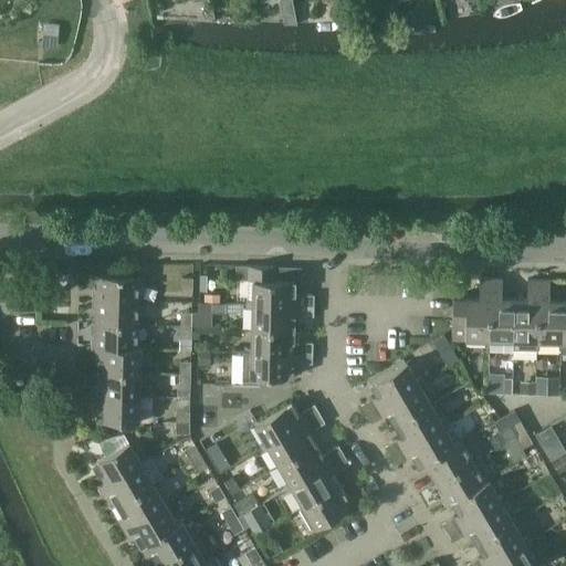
[(291,0),(280,0),(283,14),(293,12),(291,0)]
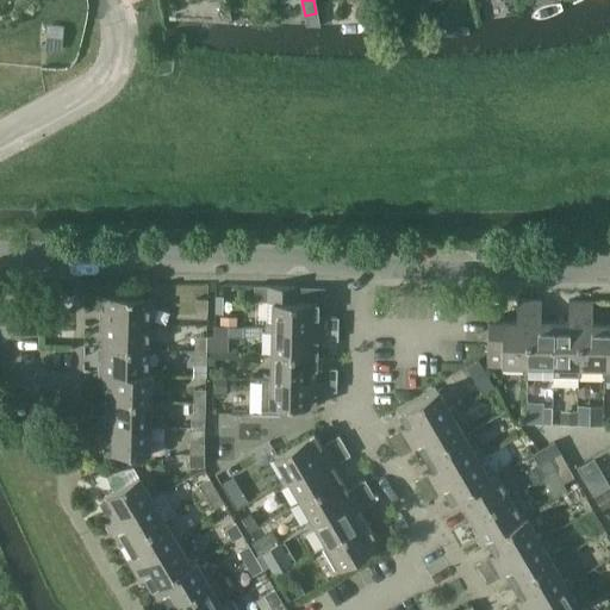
[(47,25),(44,50),(61,51),(63,26),(47,25)]
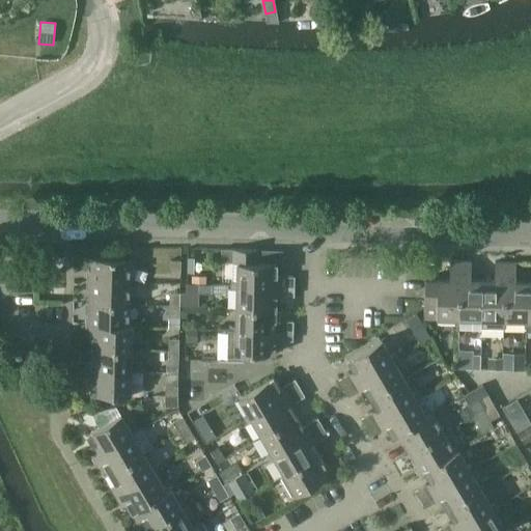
[(232,281),(232,285),(295,286),(295,277),(277,276),(278,263),(258,262),(258,251),(221,250),(221,262),(238,263),(238,281),(232,281)]
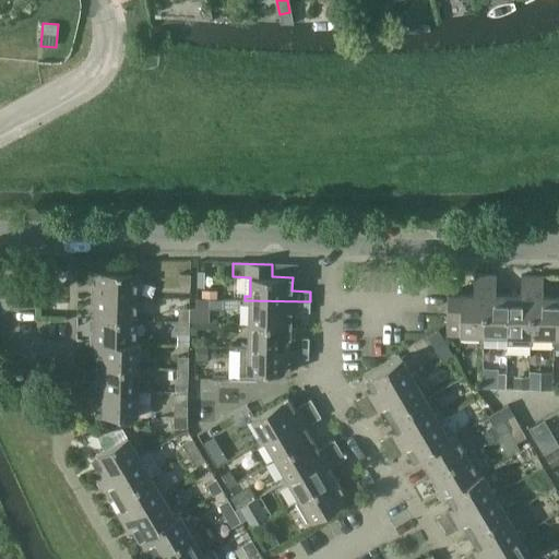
[(95,272),(95,295),(137,296),(138,273),(95,272)]
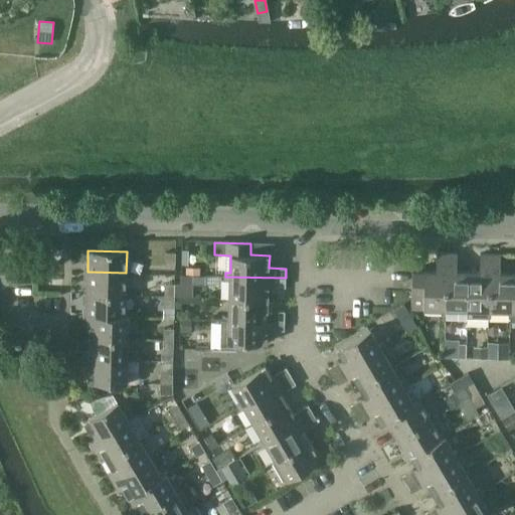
[(175,265),(176,252),(166,252),(165,265),(175,265)]
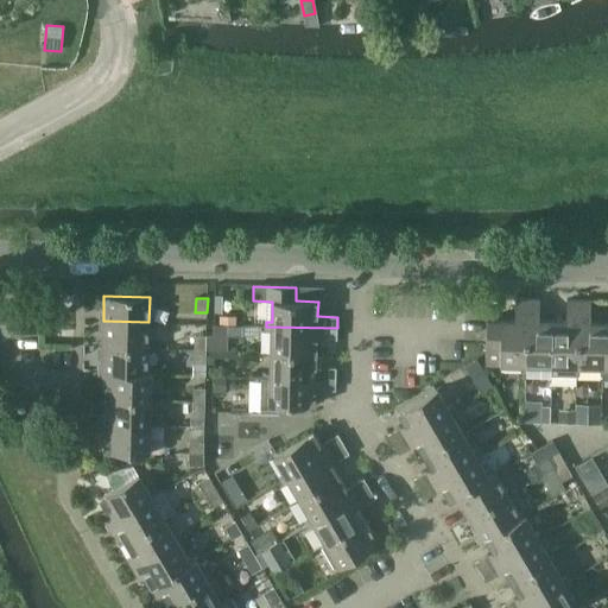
[(523,369),(526,371),(527,298),(515,298),(514,320),(487,318),(486,363),(523,365),(523,369)]
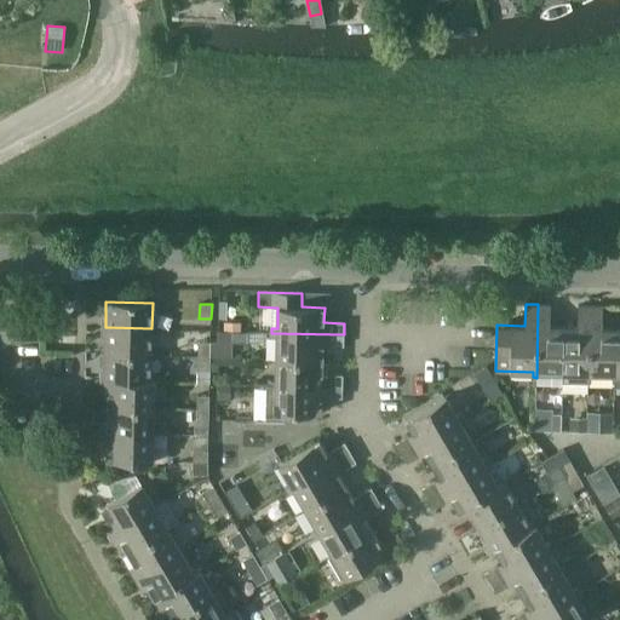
[(538,304),(537,378),(537,385),(562,385),(563,372),(563,326),(550,326),(551,304),(538,304)]
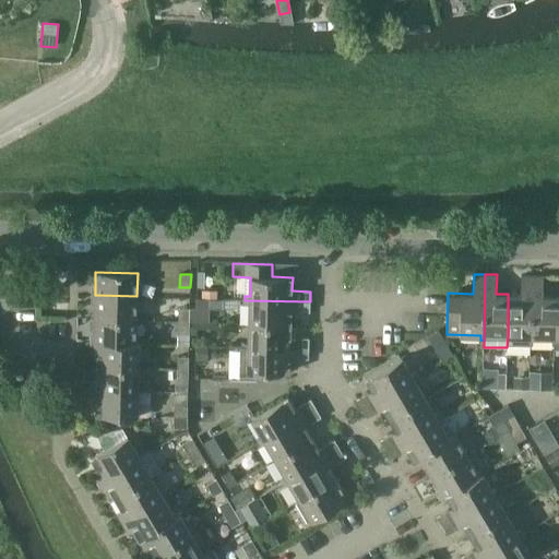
[(521,294),(508,294),(508,335),(526,336),(526,341),(531,342),(532,275),(521,275),(521,294)]
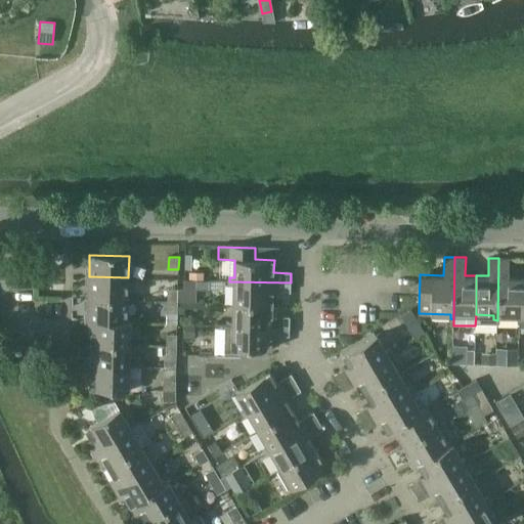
[(498,258),(497,320),(500,320),(500,315),(520,315),(521,276),(509,276),(510,258),(498,258)]
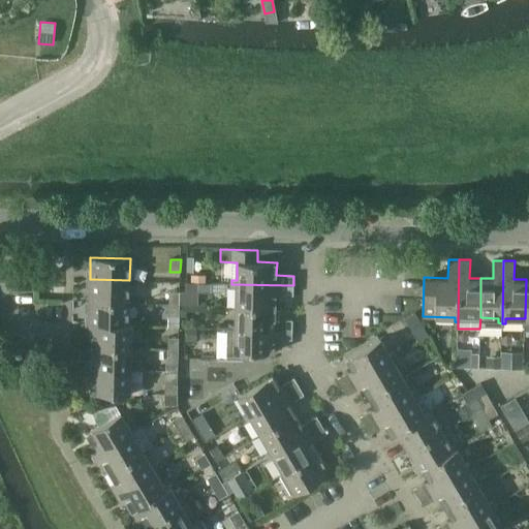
[(197,284),(205,283),(205,275),(190,275),(190,283),(196,283),(197,284)]
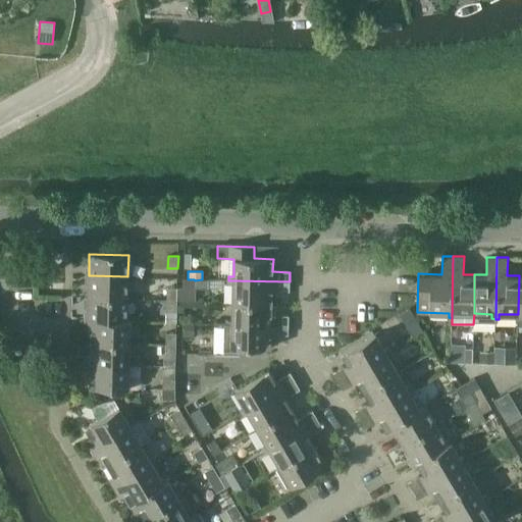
[(89,275),(88,298),(127,299),(127,276),(89,275)]
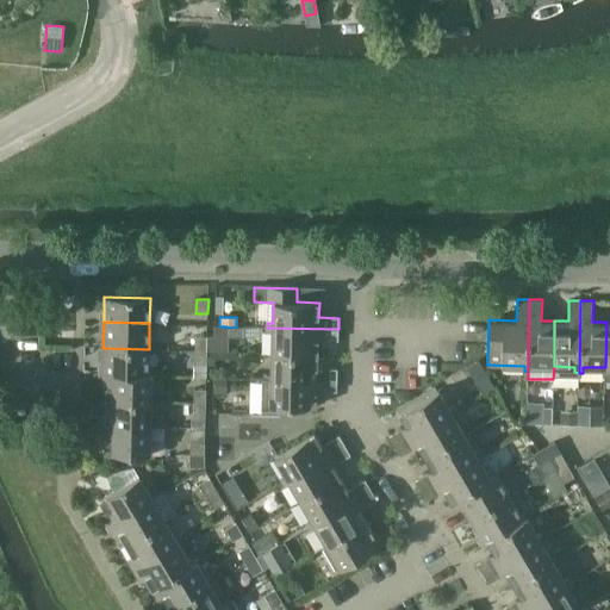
[(207,350),(207,353),(228,353),(228,328),(226,327),(219,327),(215,327),(215,336),(211,336),(207,336),(207,350)]
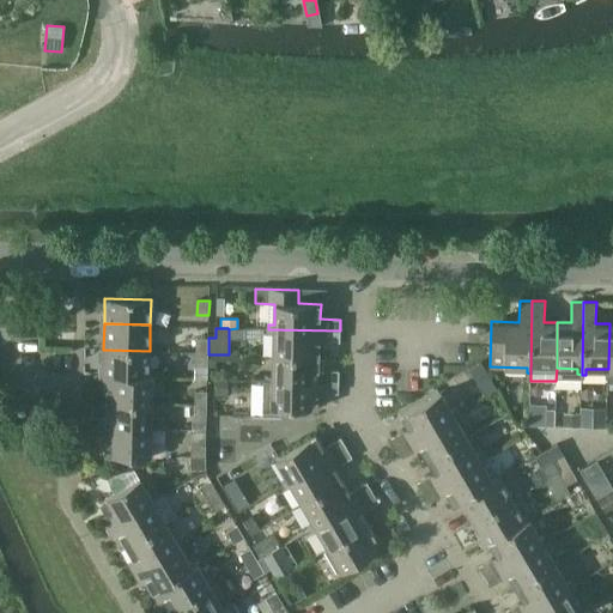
[(340,343),(340,331),(268,329),(268,334),(273,334),(273,354),(320,356),(320,343),(340,343)]
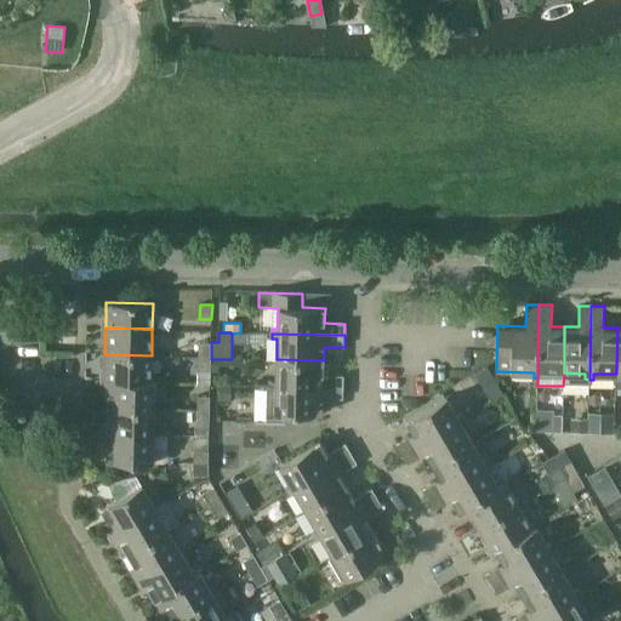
[(199,342),(199,357),(211,357),(211,342),(199,342)]
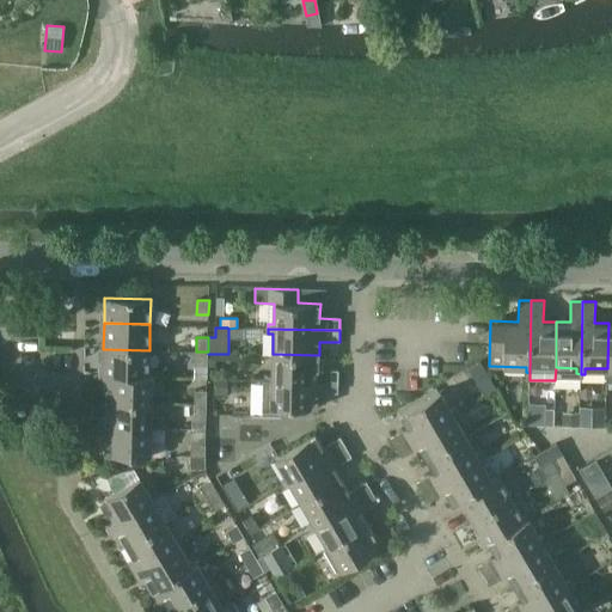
[(148,375),(150,350),(103,349),(103,374),(148,375)]
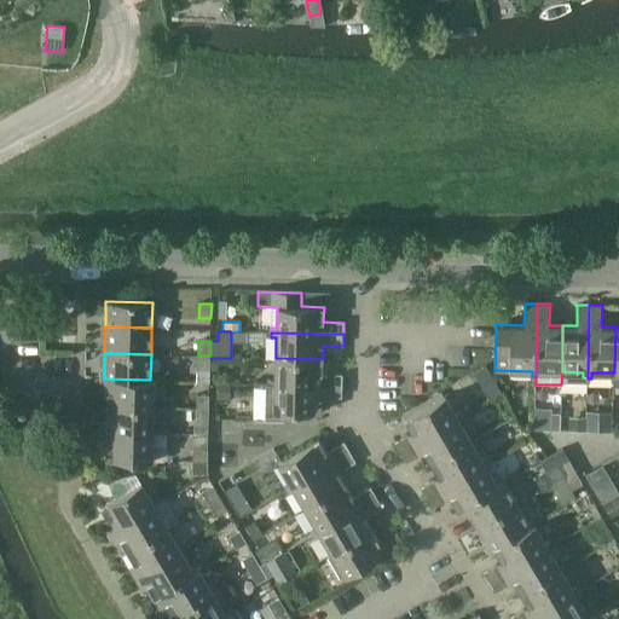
[(198,356),(197,370),(210,370),(210,358),(210,356),(198,356)]
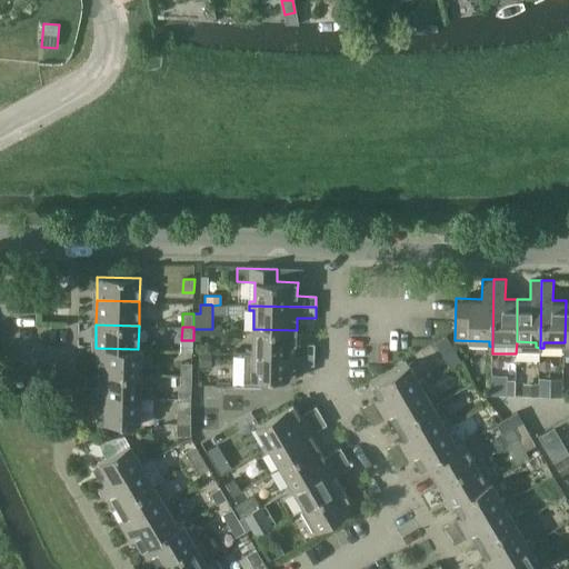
[(193,329),(193,340),(196,340),(199,340),(199,335),(220,335),(220,329),(212,329),(193,329)]
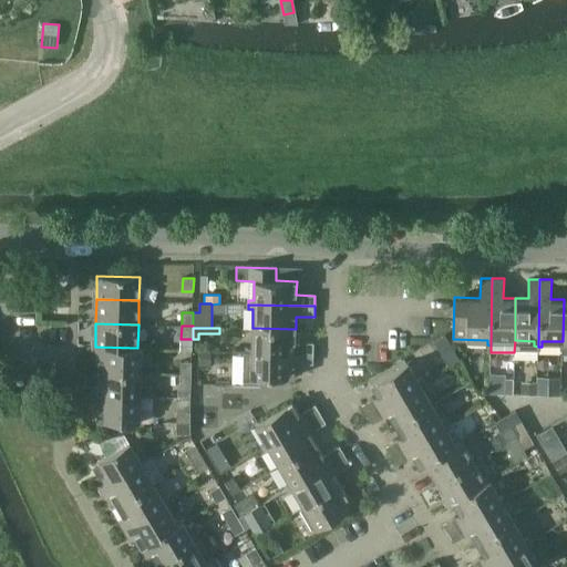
[(296,342),(296,329),(253,328),(253,348),(247,348),(247,352),(313,353),(313,343),(296,342)]
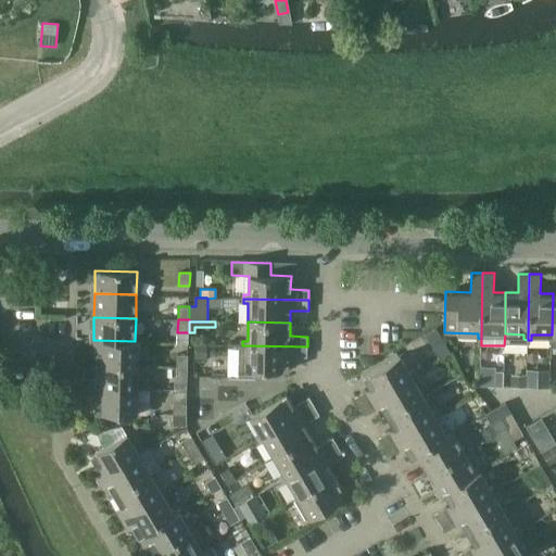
[(97,350),(97,365),(138,366),(139,341),(135,341),(93,340),(93,341),(91,341),(91,350),(97,350)]
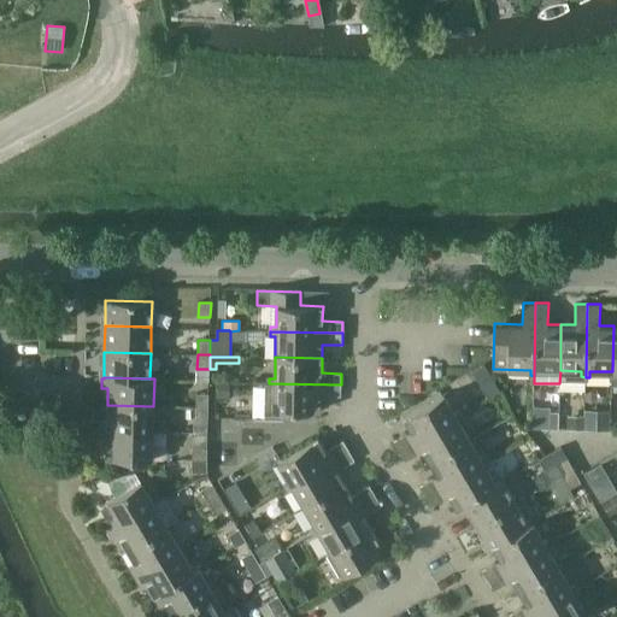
[(492,377),(479,385),(487,399),(500,391),(492,377)]
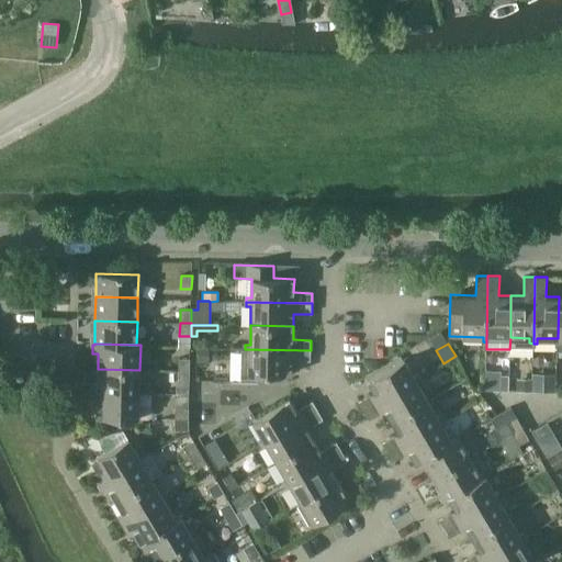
[(206,349),(198,349),(198,361),(206,361),(206,349)]
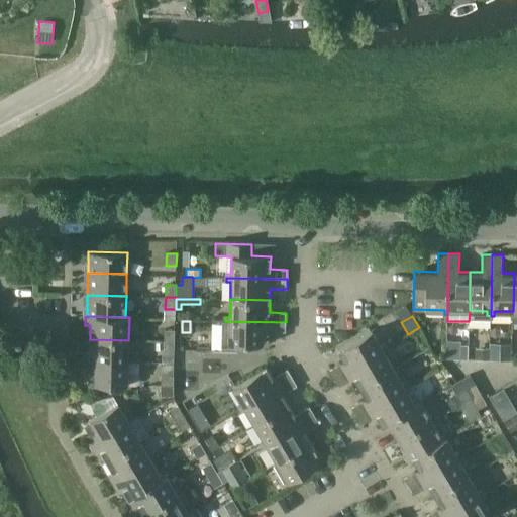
[(221,322),(220,350),(235,351),(236,344),(269,344),(269,332),(286,332),(286,322),(225,321),(225,322),(221,322)]
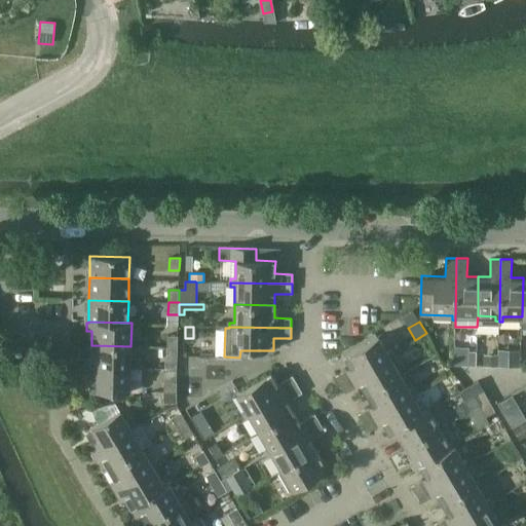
[(167,335),(167,347),(178,348),(178,336),(167,335)]
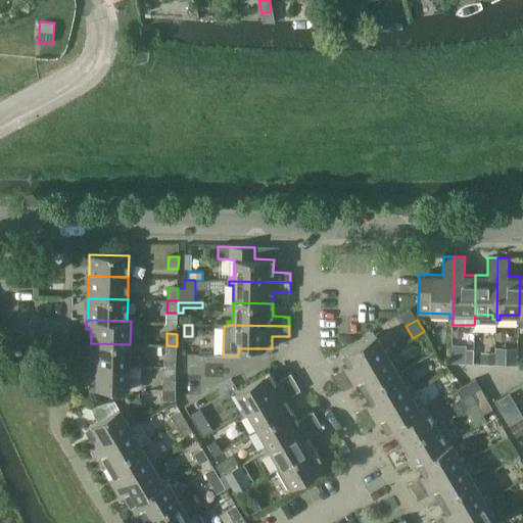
[(334,374),(338,382),(391,351),(389,347),(385,350),(376,334),(342,354),(348,365),(334,374)]
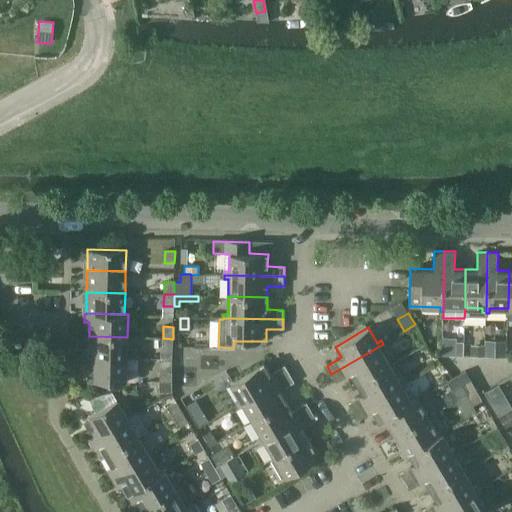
[(127,359),(127,337),(89,336),(88,350),(83,349),(83,357),(127,359)]
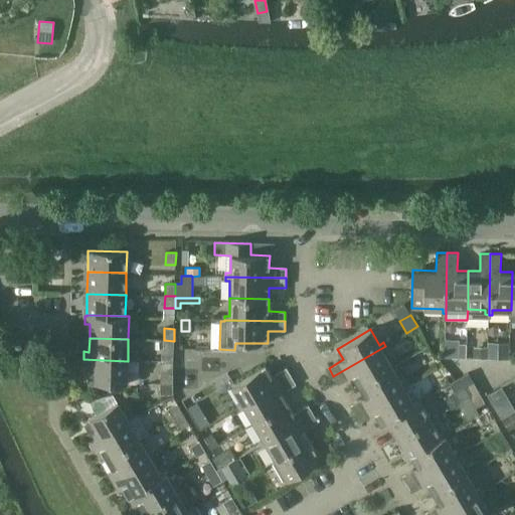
[(446,338),(446,356),(460,356),(460,338),(446,338)]
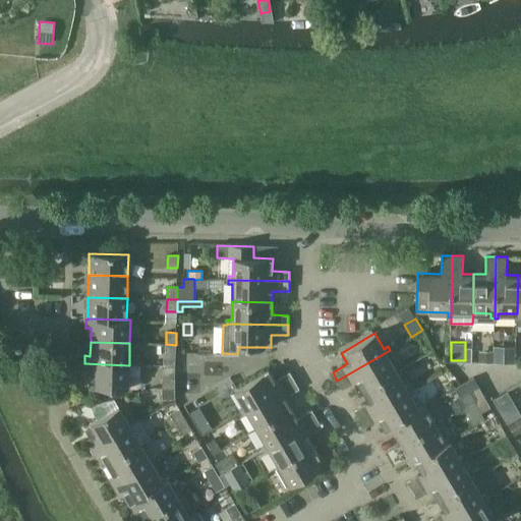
[(175,357),(176,345),(166,344),(165,356),(175,357)]
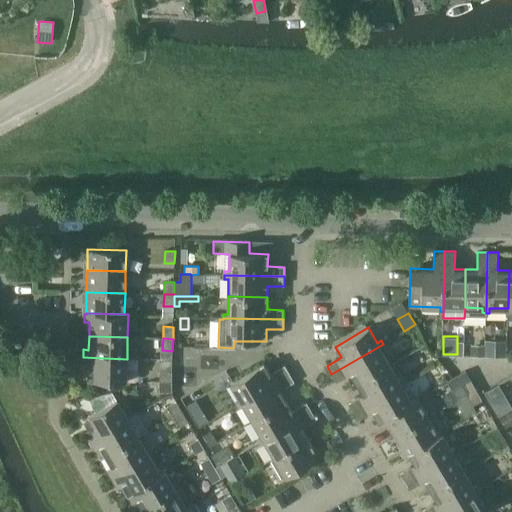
[(484,355),(484,356),(506,356),(506,340),(484,340),(484,345),(484,355)]
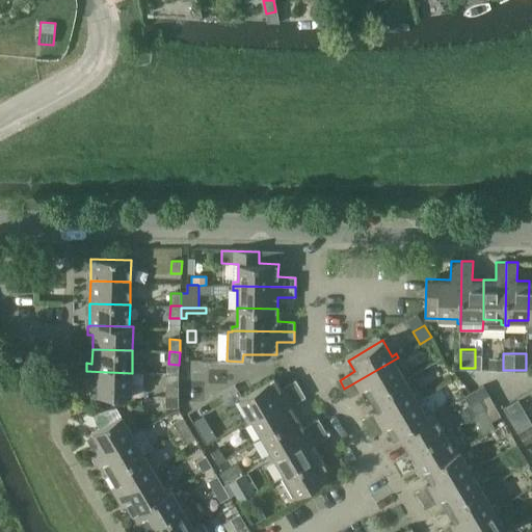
[(400,362),(398,357),(344,389),(349,397),(365,388),(371,399),(405,379),(396,364),(400,362)]
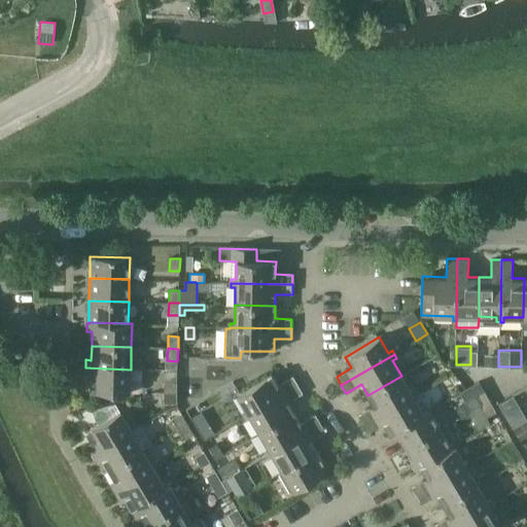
[(498,365),(498,355),(484,355),(484,365),(498,365)]
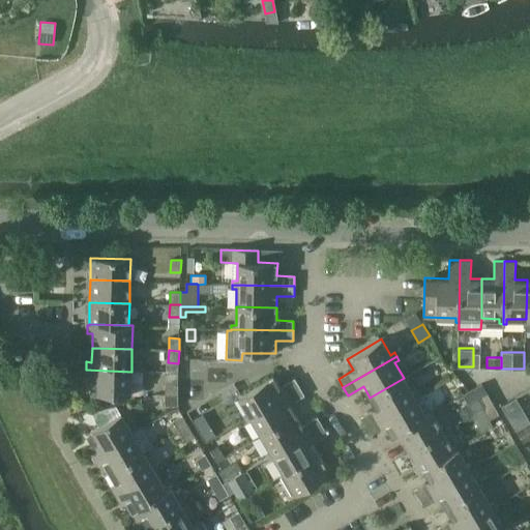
[(91,393),(130,394),(131,372),(86,370),(86,378),(91,378),(91,393)]
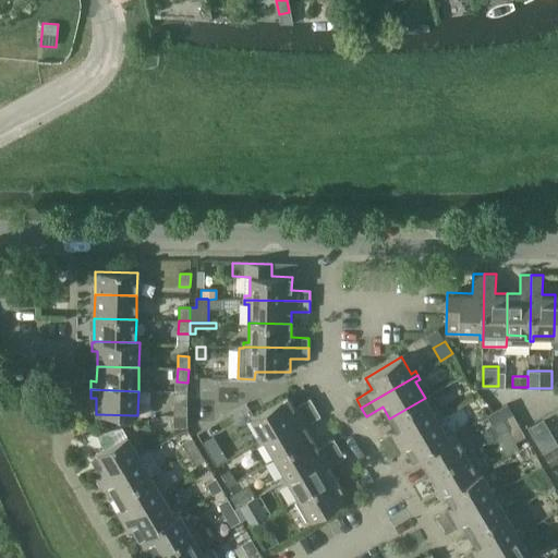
[(257,437),(259,441),(315,408),(310,399),(294,408),(287,396),(251,417),(262,435),(257,437)]
